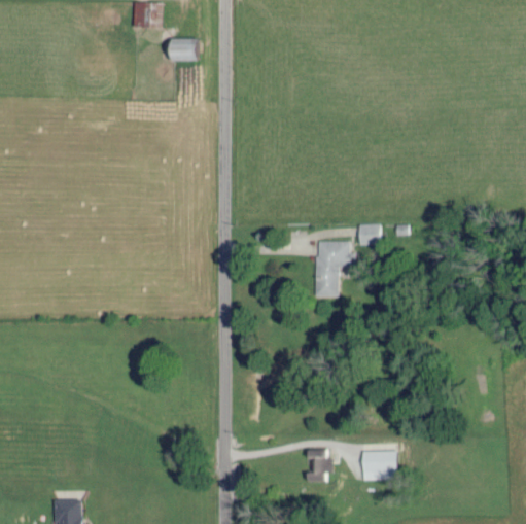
[(149,26),(150,2),(134,2),(133,26),(149,26)]
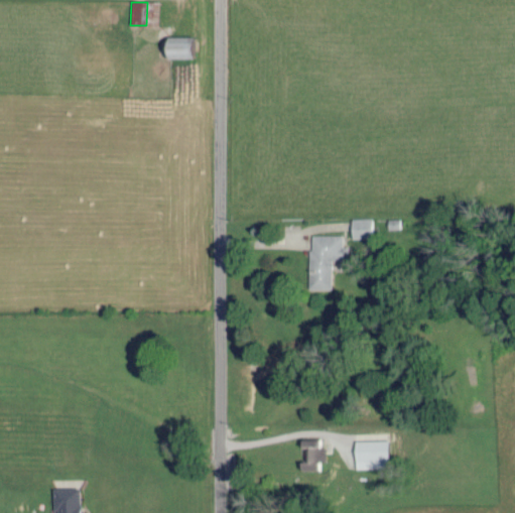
[(192,37),(165,37),(165,58),(192,59),(192,37)]
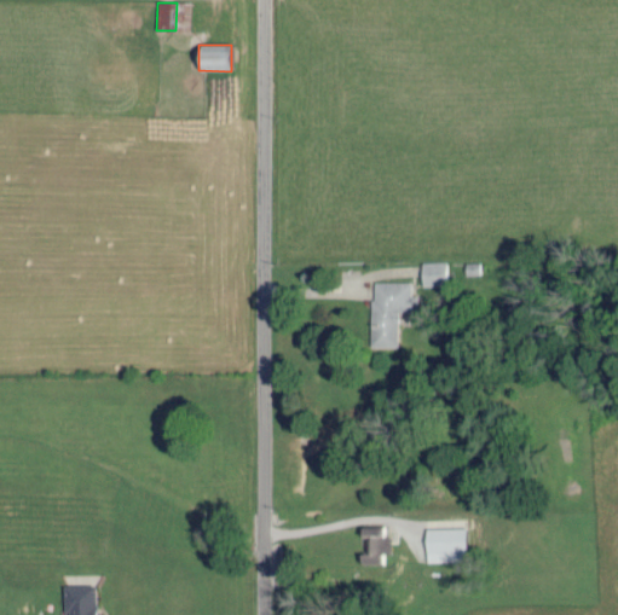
[(445,262),(421,264),(422,286),(446,286),(445,262)]
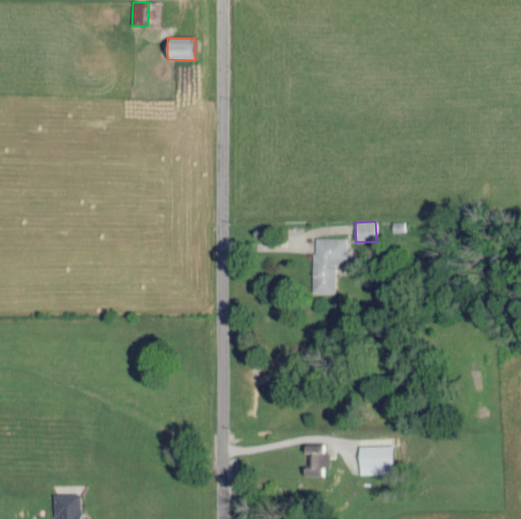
[(346,239),(314,239),(313,294),(335,294),(335,263),(352,263),(352,250),(346,250),(346,239)]
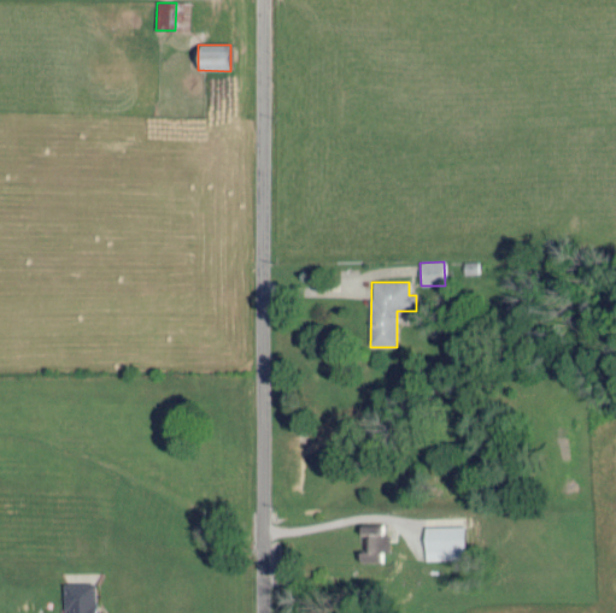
[(388,552),(388,536),(381,535),(381,526),(359,525),(359,536),(368,537),(367,552),(359,552),(359,563),(380,564),(380,552),(388,552)]
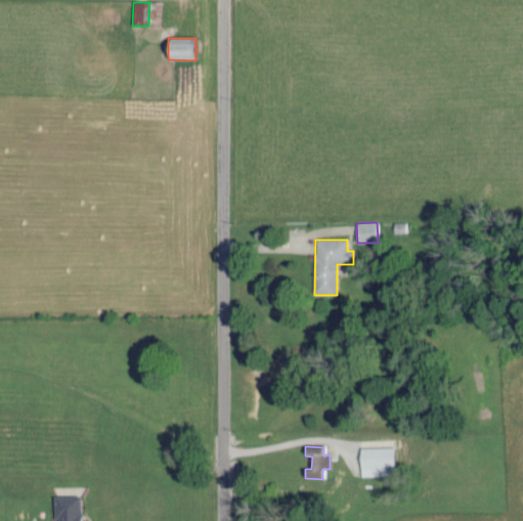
[(393,447),(359,448),(360,477),(394,476),(393,447)]
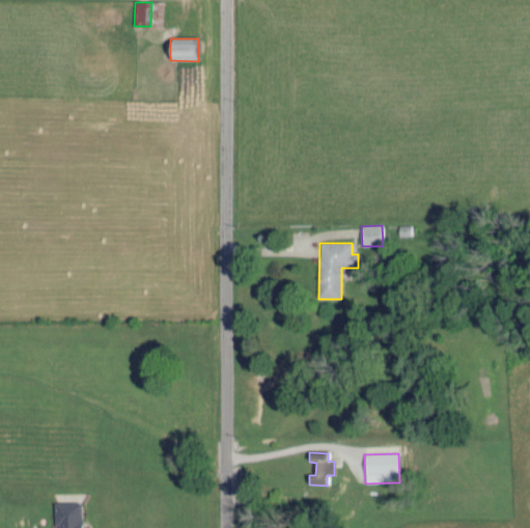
[(83,527),(84,503),(55,503),(55,527),(83,527)]
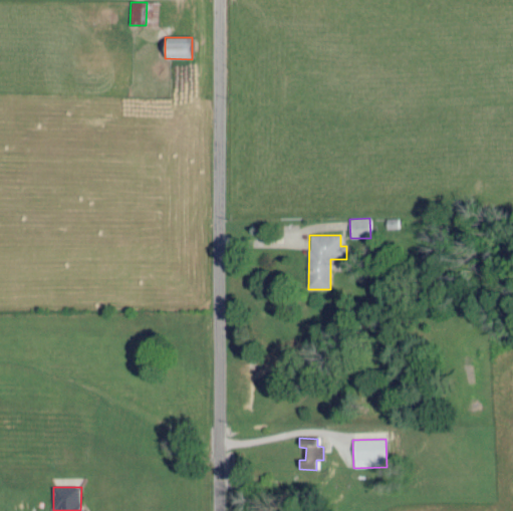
All buildings are outlined.
